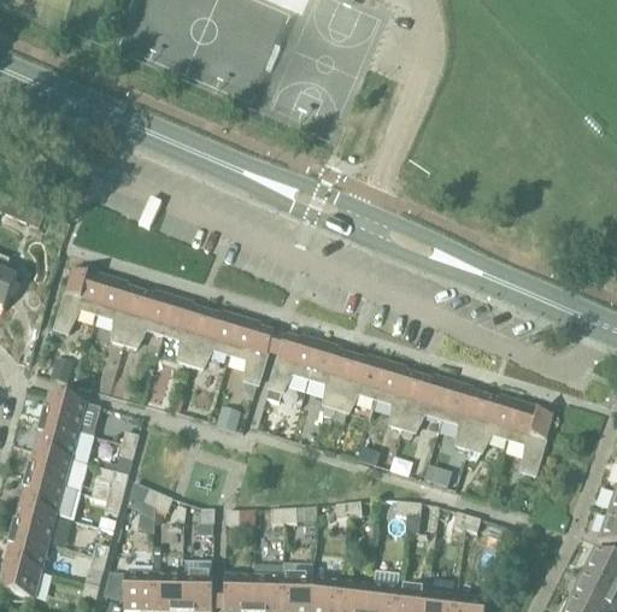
[(0,211),(39,227),(46,211),(5,194),(0,205),(0,211)]
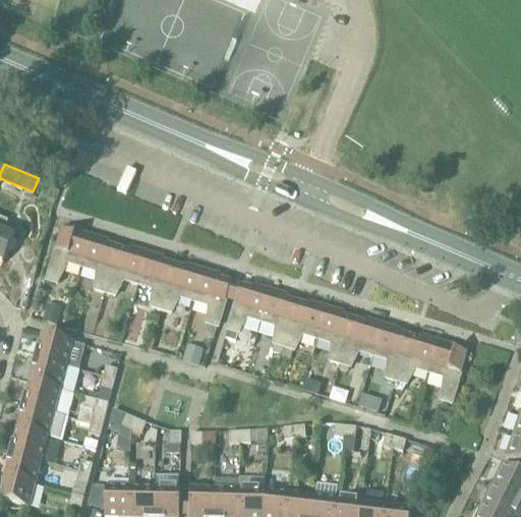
[(0,215),(0,260),(3,262),(14,235),(3,230),(8,219),(0,215)]
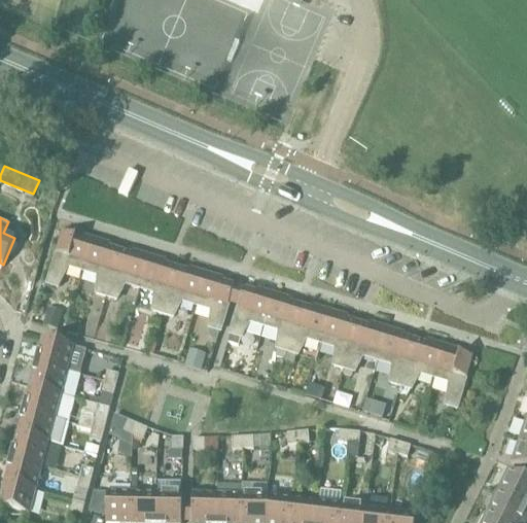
[(68,264),(82,268),(93,236),(76,231),(75,235),(63,231),(47,281),(58,284),(68,264)]
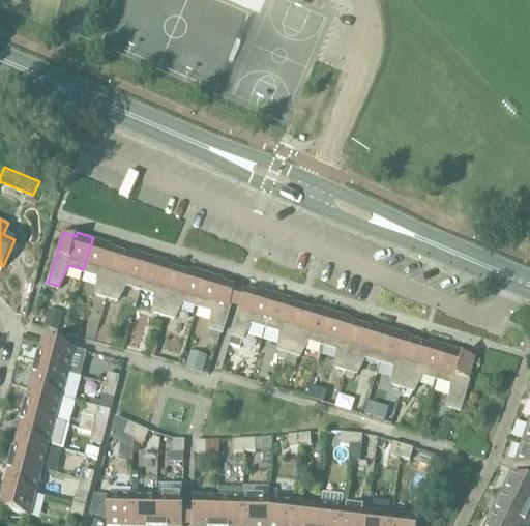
[(96,292),(107,295),(121,250),(110,246),(111,243),(93,237),(83,269),(98,274),(96,292)]
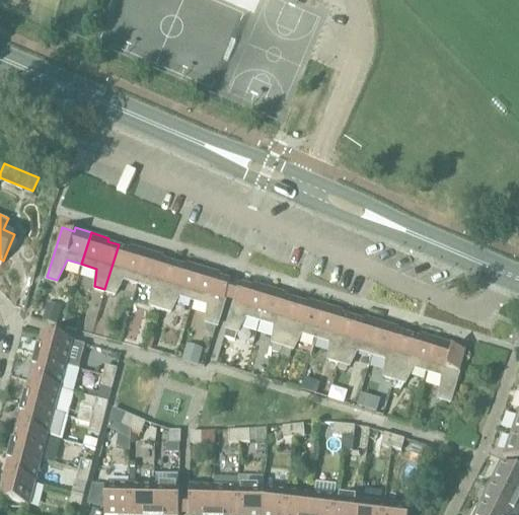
[(123,277),(138,281),(147,249),(131,244),(130,248),(119,244),(104,289),(115,292),(123,277)]
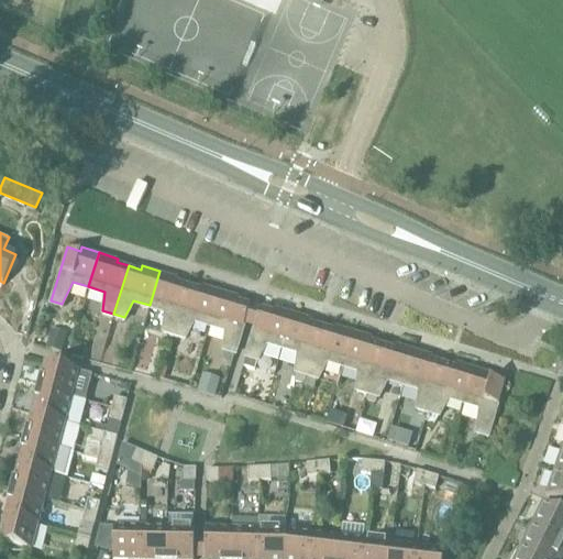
[(163,329),(174,332),(189,284),(177,281),(178,276),(159,271),(150,305),(166,310),(163,329)]
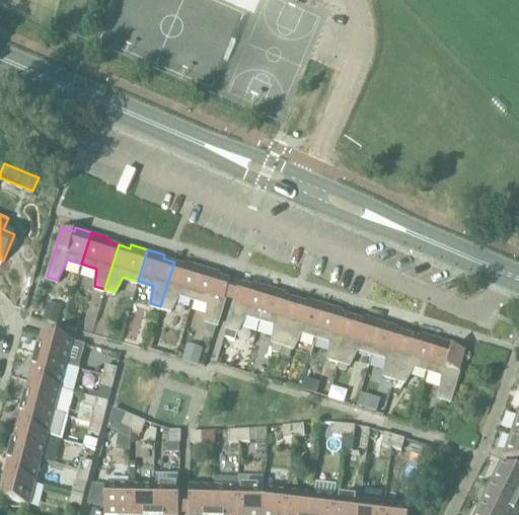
[(178,294),(194,298),(204,267),(187,262),(186,265),(174,262),(160,306),(170,309),(178,294)]
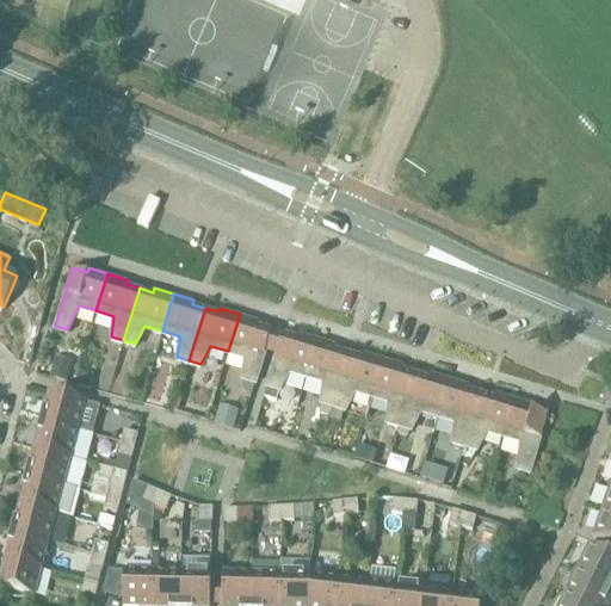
[(240,314),(228,351),(245,356),(242,377),(255,381),(271,328),(258,325),(259,320),(240,314)]
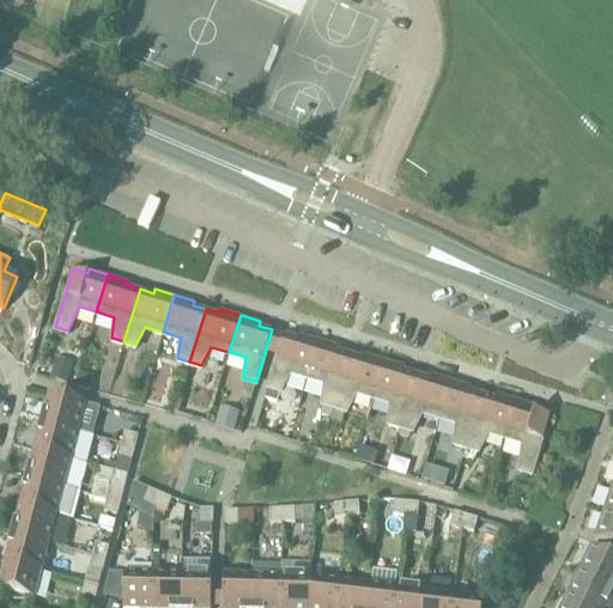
[(290,371),(307,376),(319,339),(298,333),(297,336),(284,333),(267,385),(280,389),(290,371)]
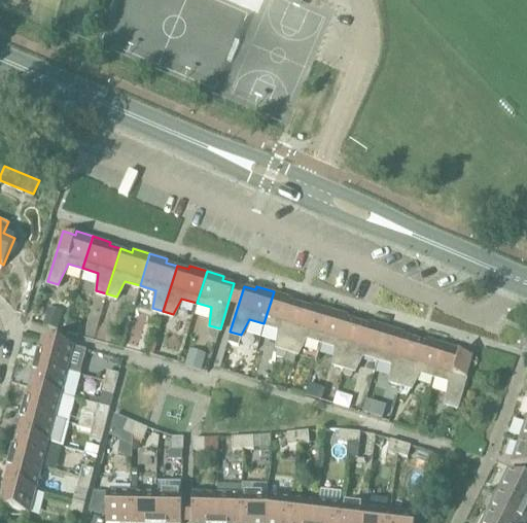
[(291,297),(274,291),(264,323),(279,328),(277,346),(287,349),(301,304),(290,301),(291,297)]
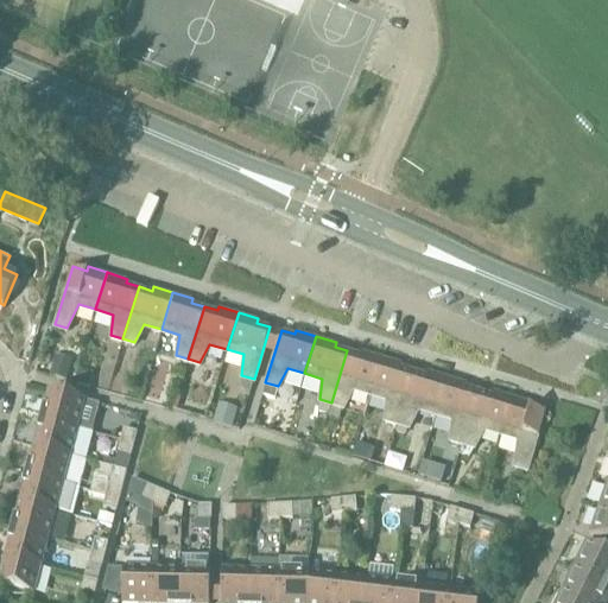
[(360,354),(347,350),(331,402),(343,406),(353,387),(369,393),(381,356),(361,350),(360,354)]
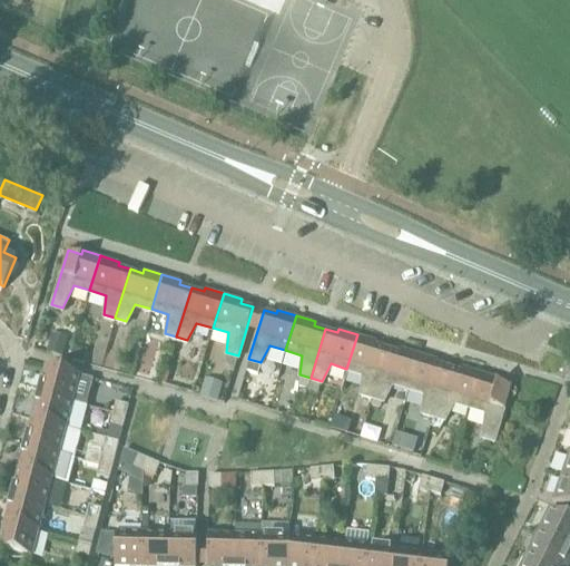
[(376,340),(357,334),(346,369),(363,373),(361,393),(372,397),(386,348),(374,343),(376,340)]
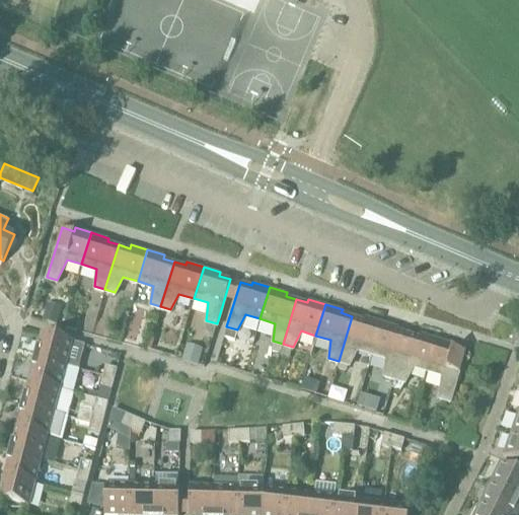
[(363,319),(352,316),(339,361),(349,364),(357,348),(372,353),(381,321),(364,315),(363,319)]
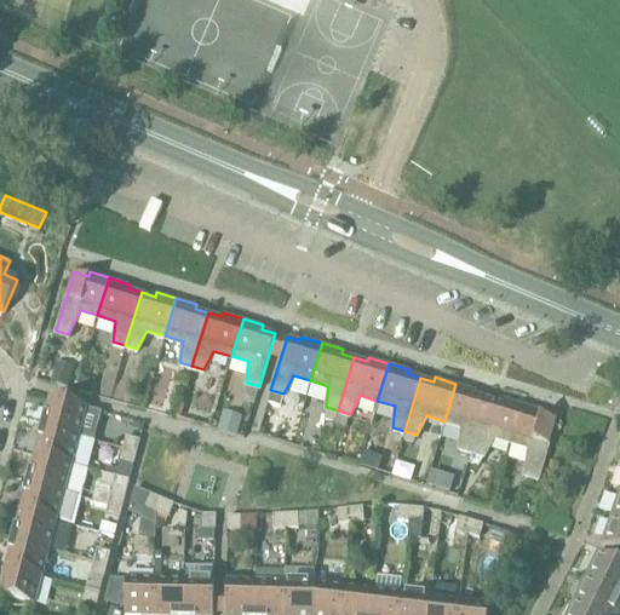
[(476,390),(455,384),(445,421),(461,426),(459,447),(471,450),(488,397),(474,394),(476,390)]
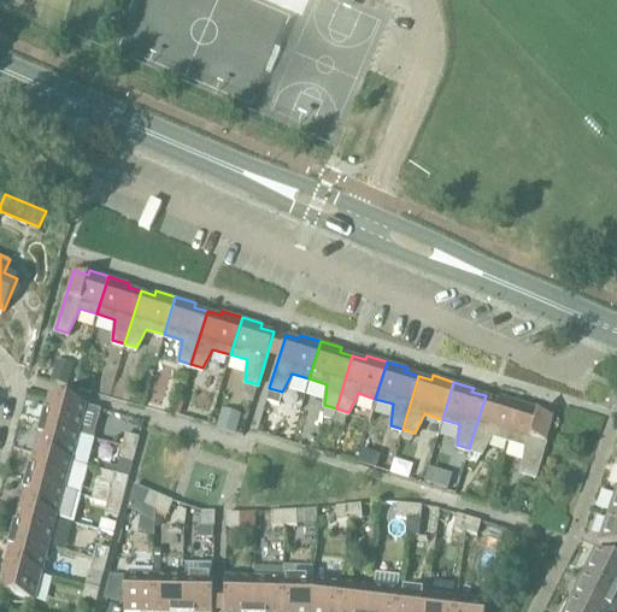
[(50,394),(42,422),(78,431),(86,402),(50,394)]
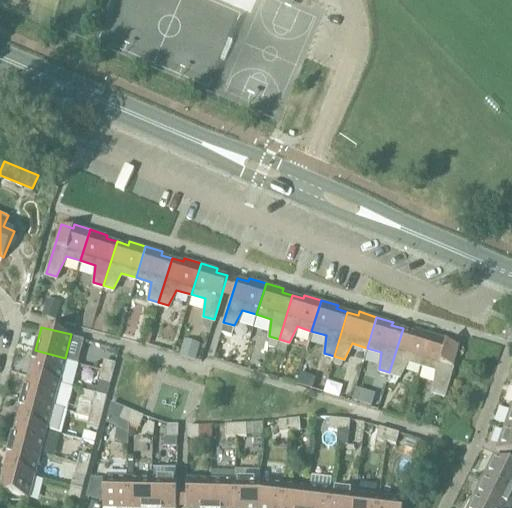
[(413,332),(403,328),(389,372),(399,375),(407,360),(422,364),(431,333),(414,328),(413,332)]
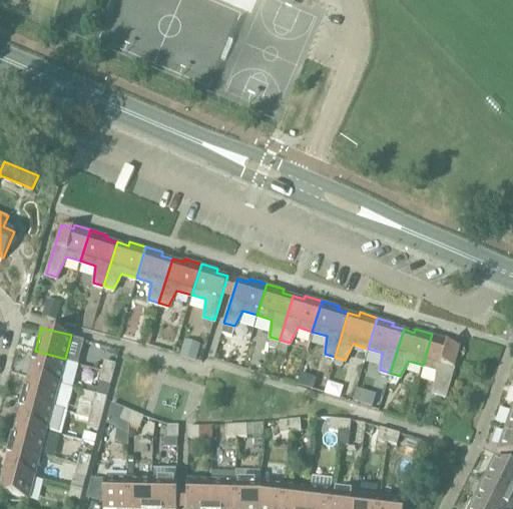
[(448,339),(432,334),(423,365),(437,370),(434,392),(444,395),(459,346),(447,343),(448,339)]
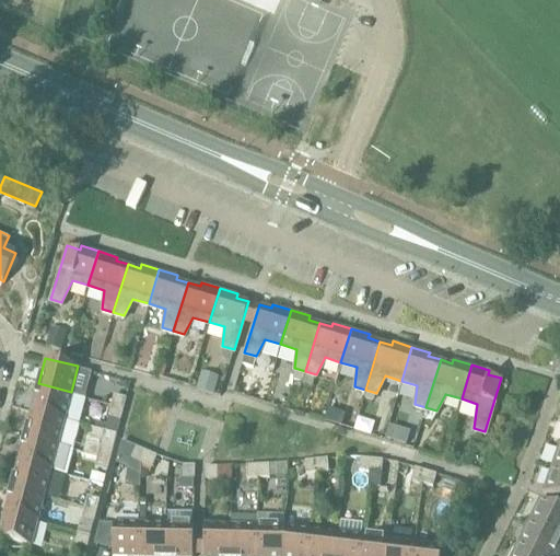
[(65,417),(71,392),(38,383),(32,408),(65,417)]
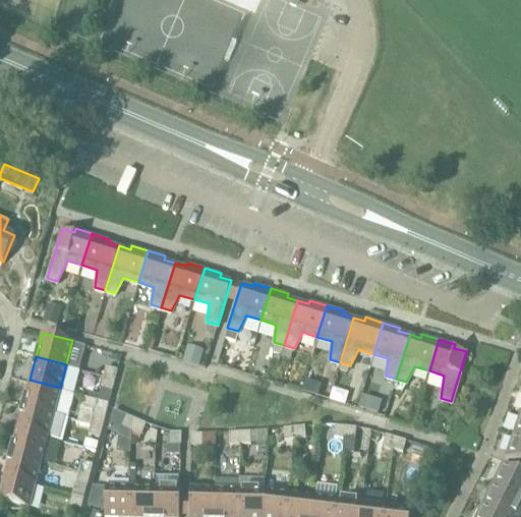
[(106,364),(104,375),(115,378),(118,367),(106,364)]
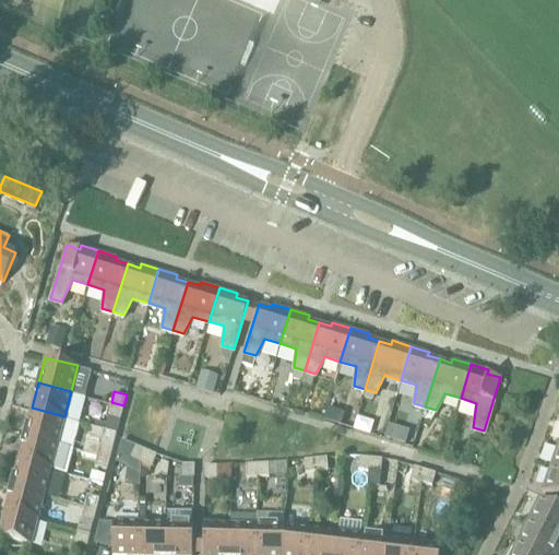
[(120,416),(123,405),(111,402),(108,413),(120,416)]
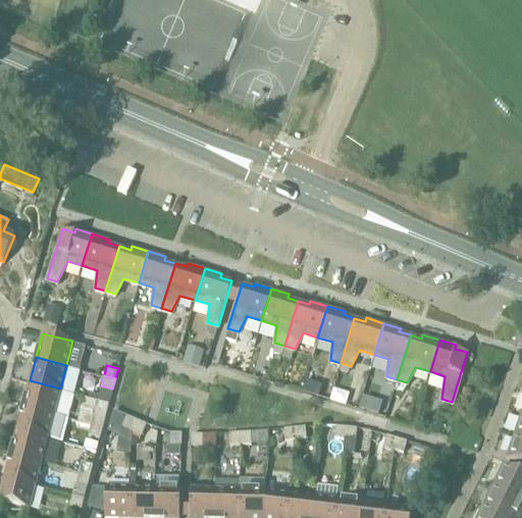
[(54,412),(60,389),(30,380),(23,405),(54,412)]
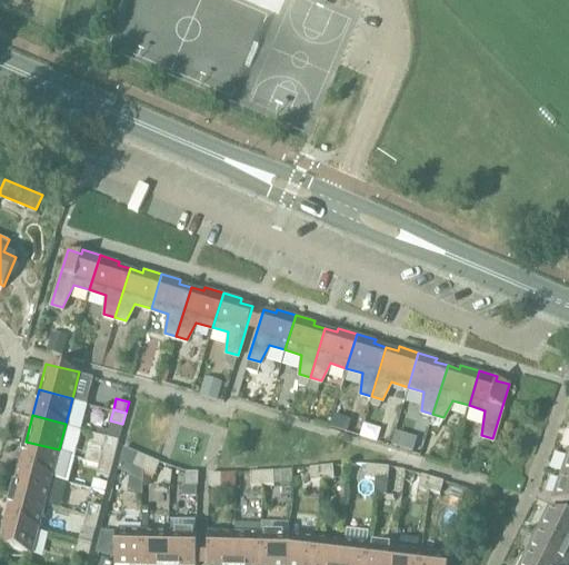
[(96,461),(99,462),(100,461),(112,464),(119,439),(107,436),(102,450),(87,446),(85,457),(96,461)]
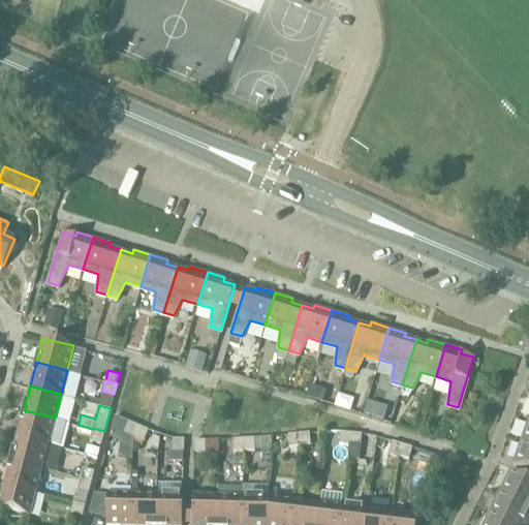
[(49,442),(55,418),(24,410),(18,434),(49,442)]
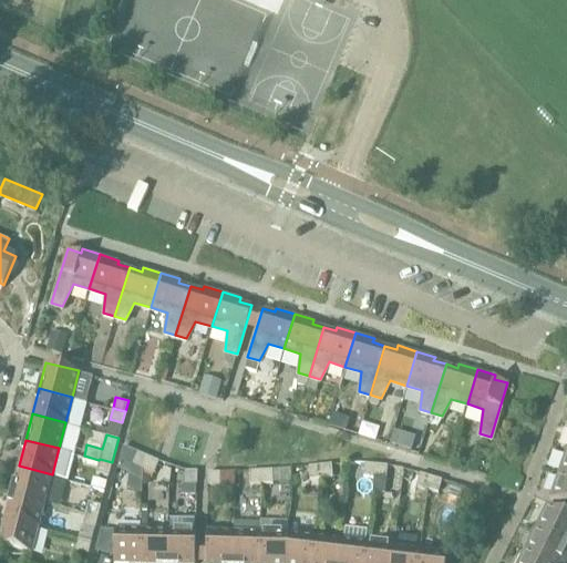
[(123,443),(117,467),(129,472),(142,477),(142,473),(143,467),(133,462),(138,450),(123,443)]
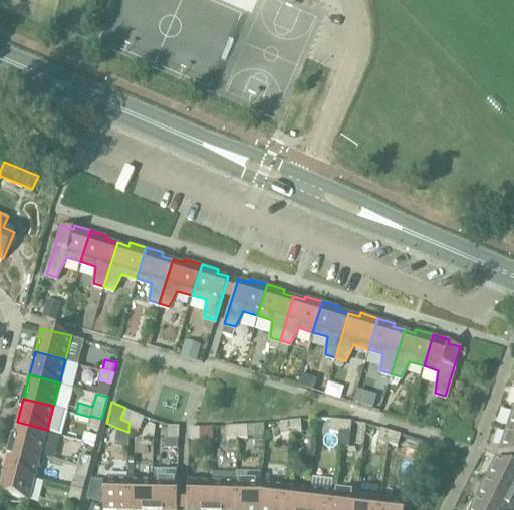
[(505,427),(513,430),(513,405),(505,427)]
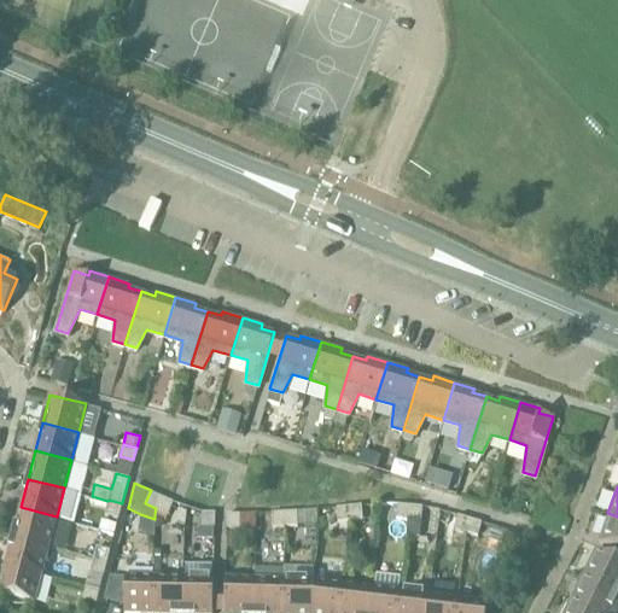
[(145,503),(156,508),(162,495),(151,490),(145,503)]
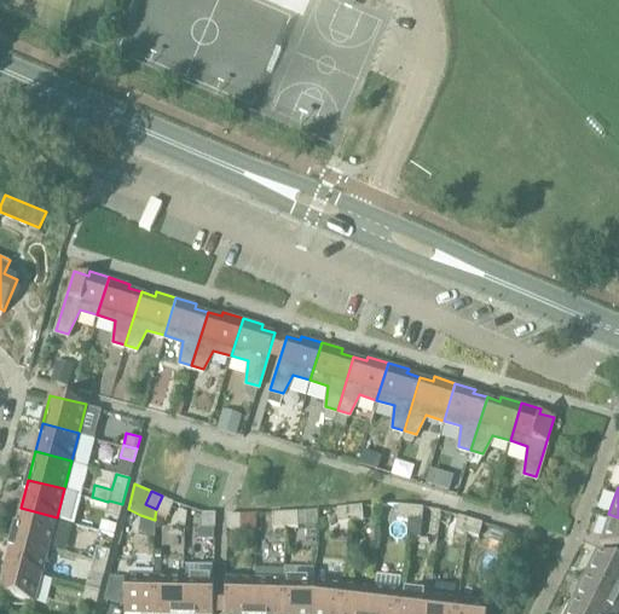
[(174,500),(162,496),(156,509),(168,514),(174,500)]
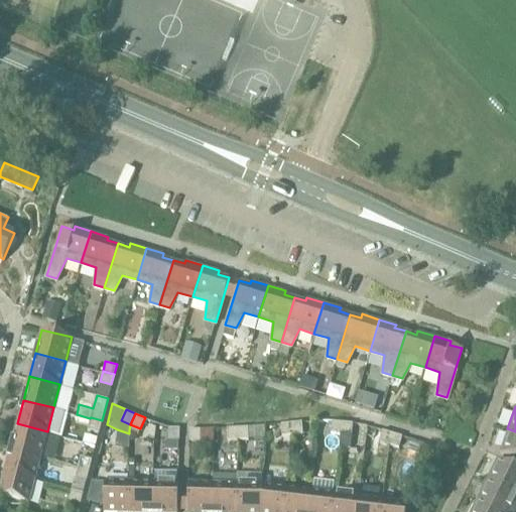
[(88,427),(99,430),(102,420),(91,417),(90,418),(88,427)]
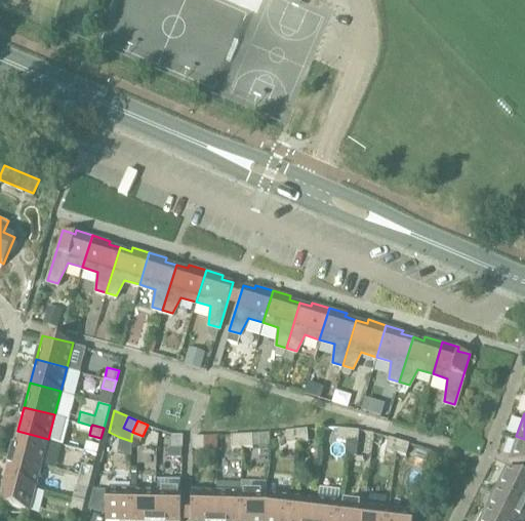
[(296,428),(297,440),(308,439),(307,427),(296,428)]
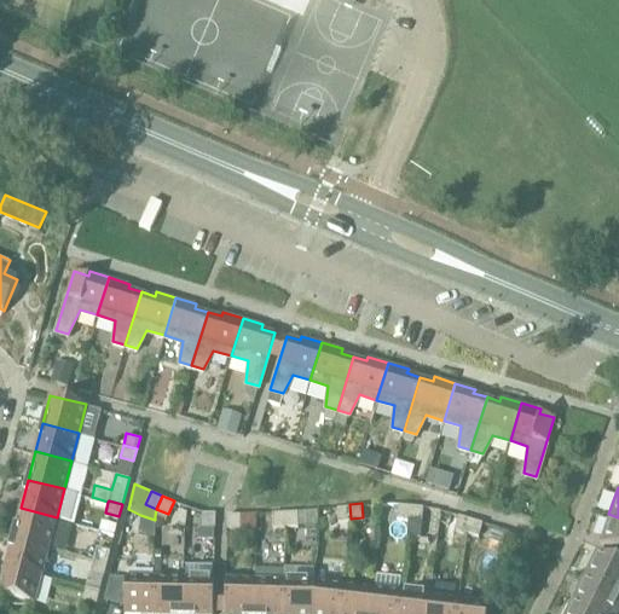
[(409,517),(410,504),(398,503),(397,516),(409,517)]
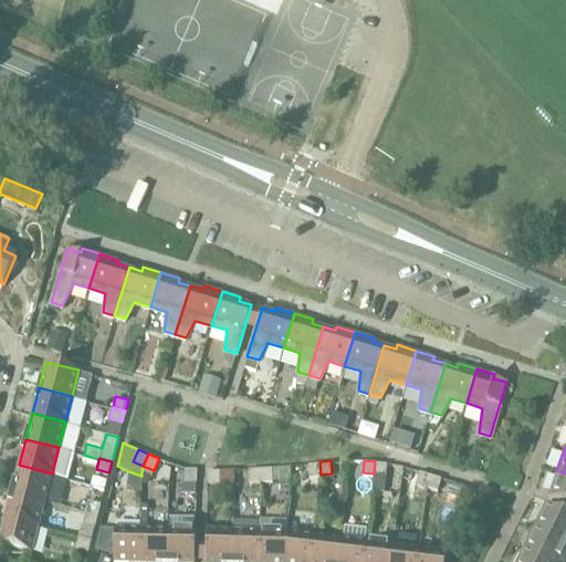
[(321,475),(320,461),(308,462),(310,476),(321,475)]
